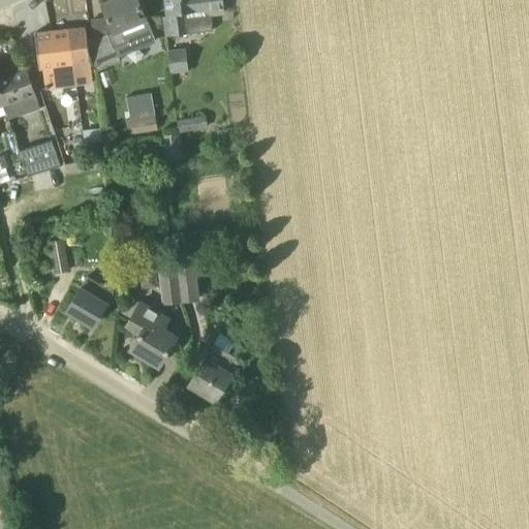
[(156,43),(138,1),(137,0),(109,0),(101,3),(114,34),(92,41),(95,72),(120,62),(118,58),(156,43)]
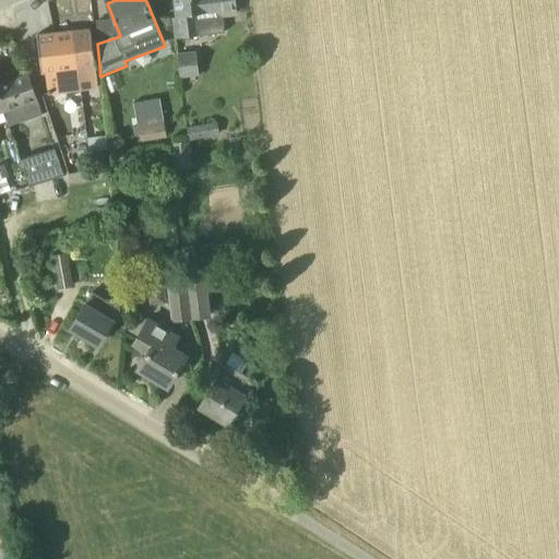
[(219,12),(219,15),(236,13),(234,0),(175,0),(177,14),(178,14),(178,18),(175,19),(178,38),(198,36),(194,12),(206,11),(206,13),(219,12)]
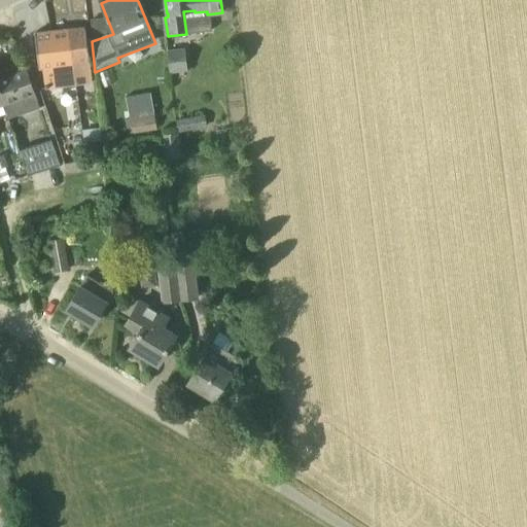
[(89,53),(89,51),(85,29),(51,33),(55,57),(62,56),(62,51),(69,50),(77,49),(77,54),(89,53)]
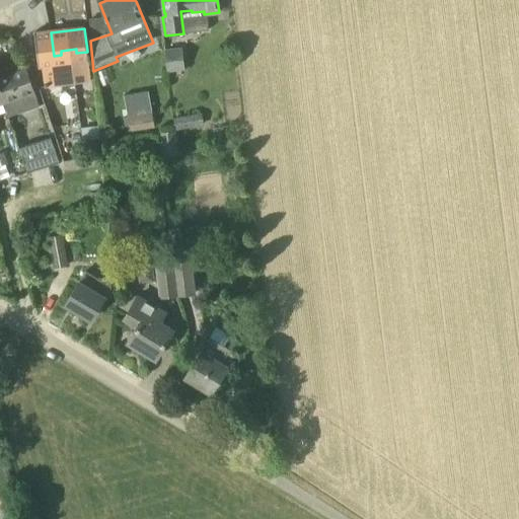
[(58,85),(54,56),(51,32),(34,34),(39,68),(43,67),(45,86),(58,85)]
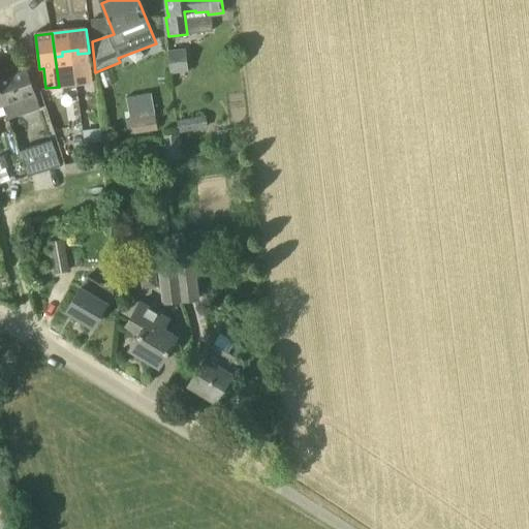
[(90,62),(89,53),(78,54),(78,50),(69,51),(74,85),(93,83),(90,62)]
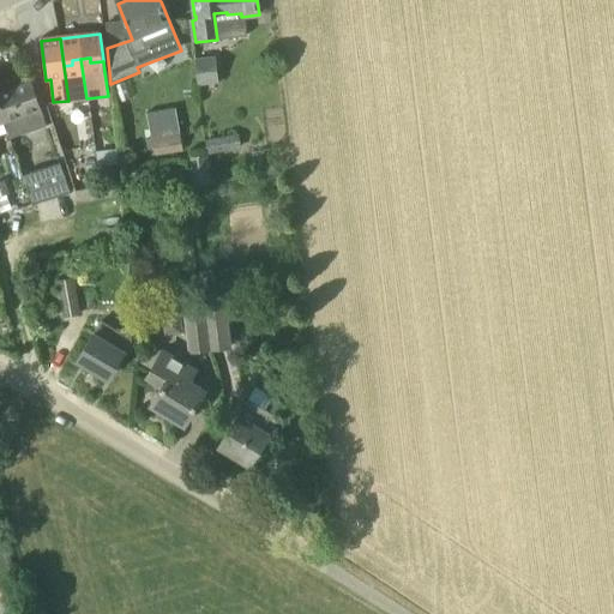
[(198,86),(218,83),(215,58),(194,60),(198,86)]
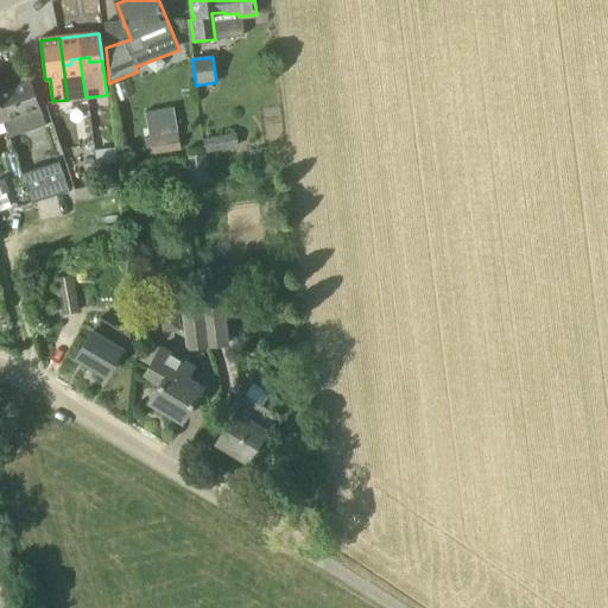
[(68,100),(86,97),(80,58),(71,59),(71,64),(63,65),(68,100)]
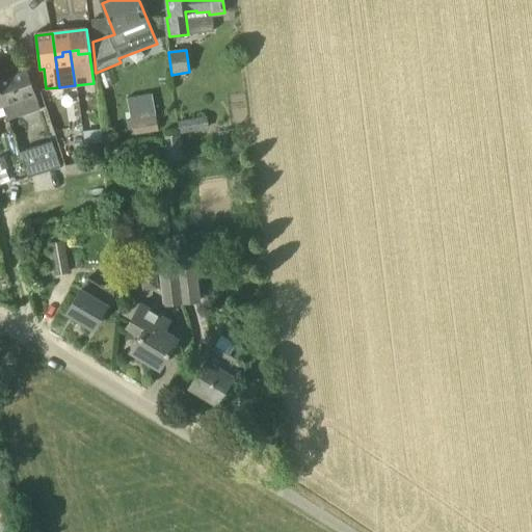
[(27,71),(11,76),(0,79),(0,94),(3,106),(5,106),(9,120),(25,114),(38,109),(34,96),(35,96),(27,71)]
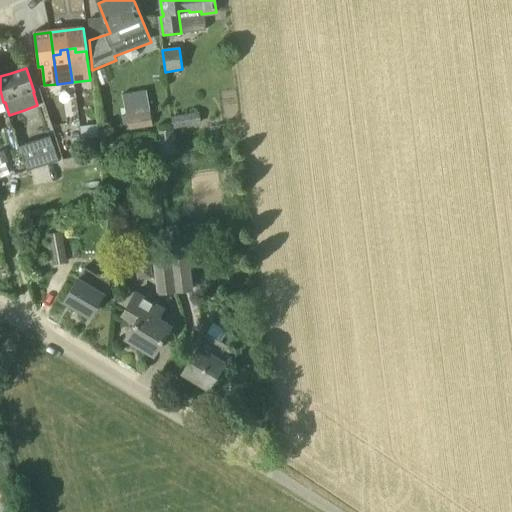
[(152,127),(148,102),(125,106),(129,130),(152,127)]
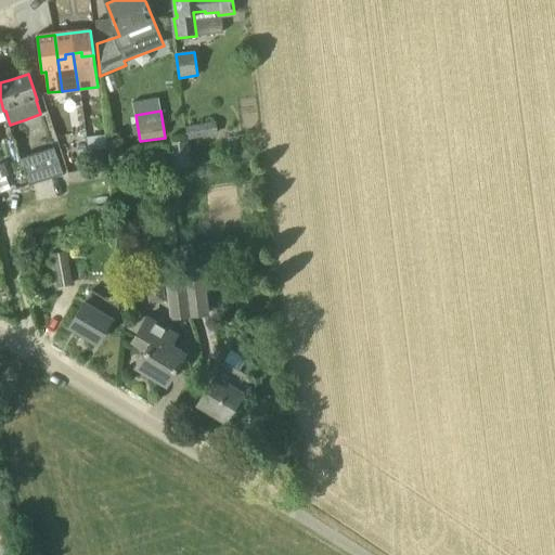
[(21,159),(29,185),(63,175),(54,147),(21,159)]
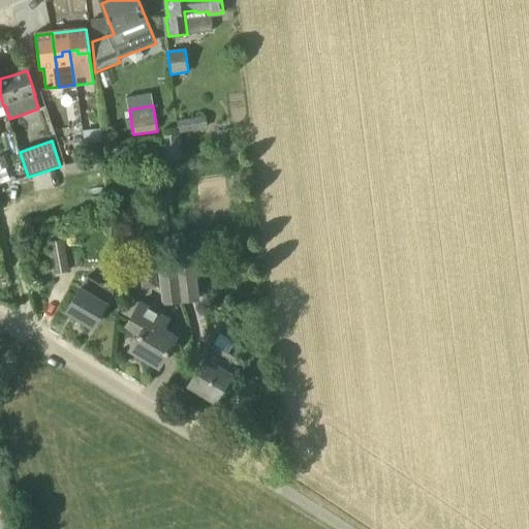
[(104,196),(93,196),(94,210),(105,209),(104,196)]
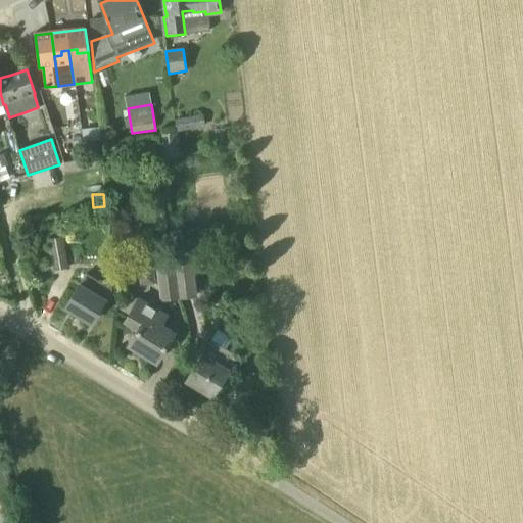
[(62,238),(49,240),(53,271),(66,269),(62,238)]
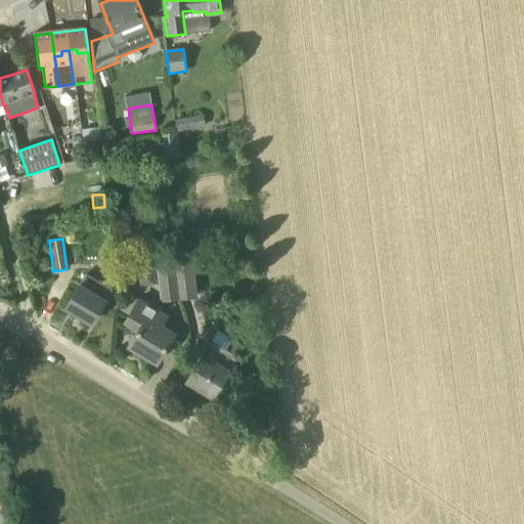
[(192,264),(175,266),(179,299),(195,297),(192,264)]
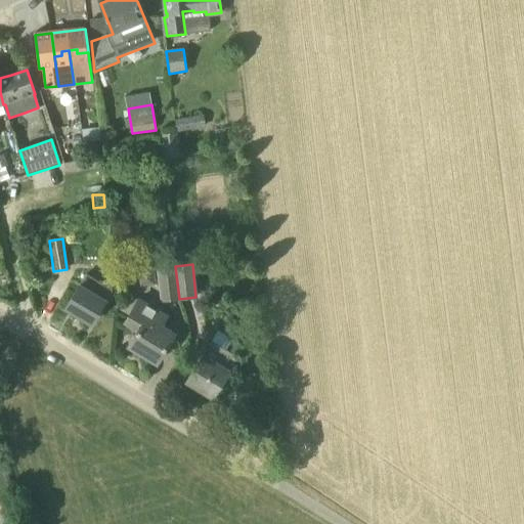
[(179,299),(175,266),(158,268),(162,301),(179,299)]
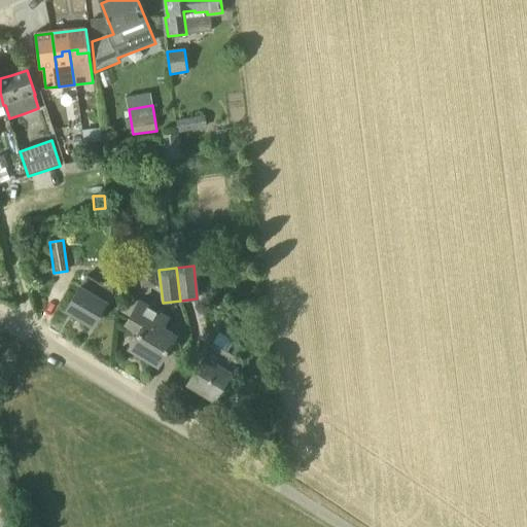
[(80,286),(66,310),(92,325),(105,303),(109,305),(113,299),(111,281),(99,283),(86,276),(80,286)]
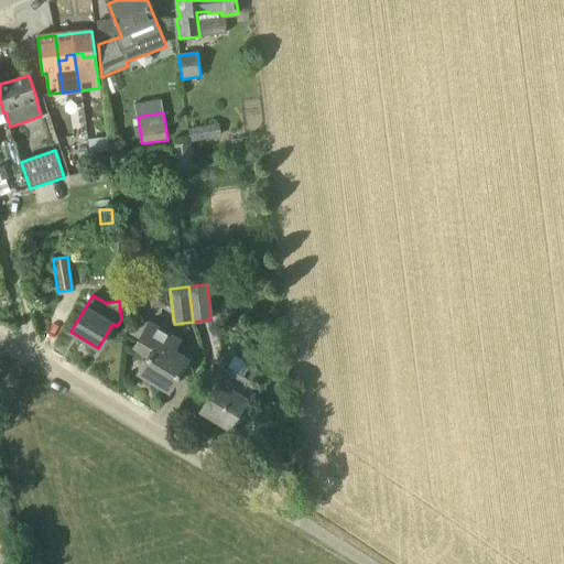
[(169,391),(188,358),(174,350),(180,342),(149,323),(134,346),(149,355),(139,372),(169,391)]
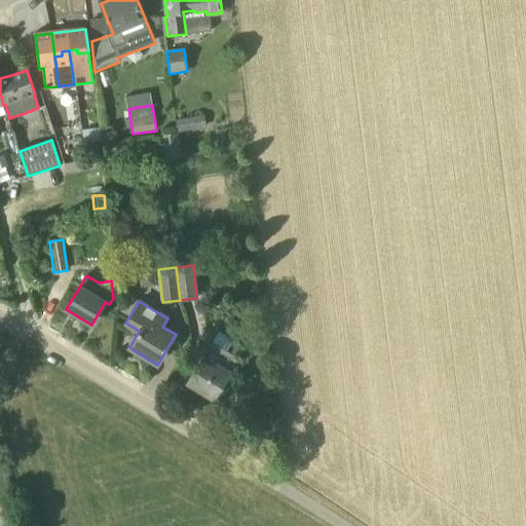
[(238,358),(213,342),(204,357),(203,357),(187,383),(214,399),(230,372),(238,358)]
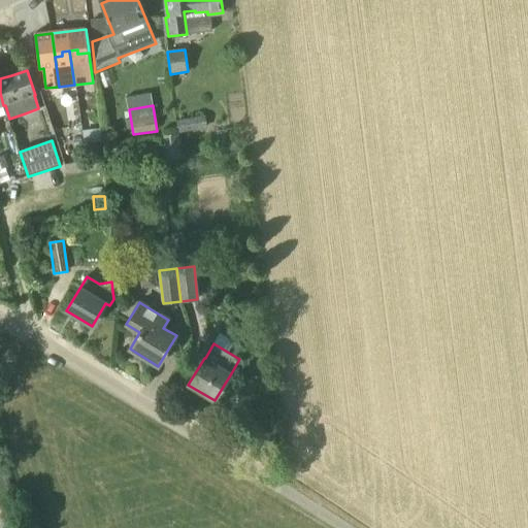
[(18,527),(15,515),(0,517),(0,527),(18,527)]
